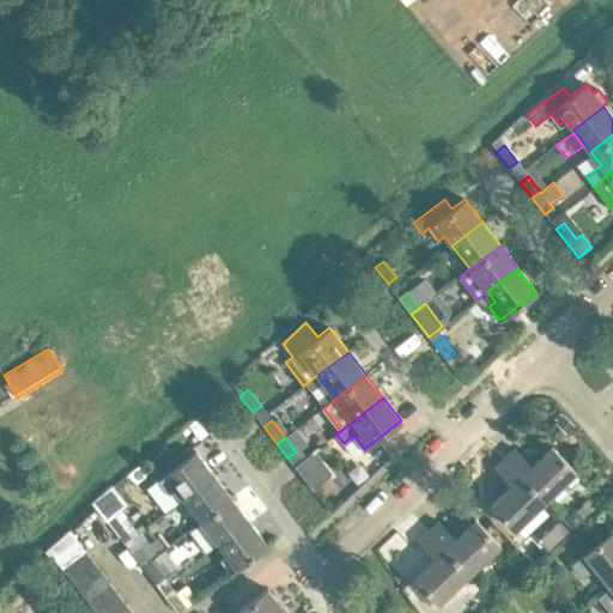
[(576,472),(551,445),(530,466),(514,448),(504,457),(545,501),(576,472)]
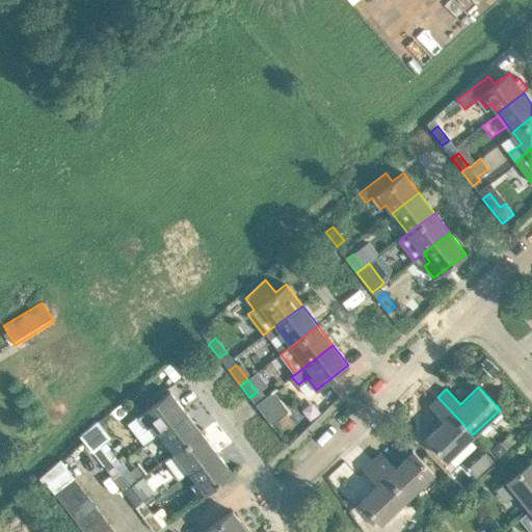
[(160,432),(185,413),(169,392),(153,404),(138,416),(147,426),(152,422),(160,432)]
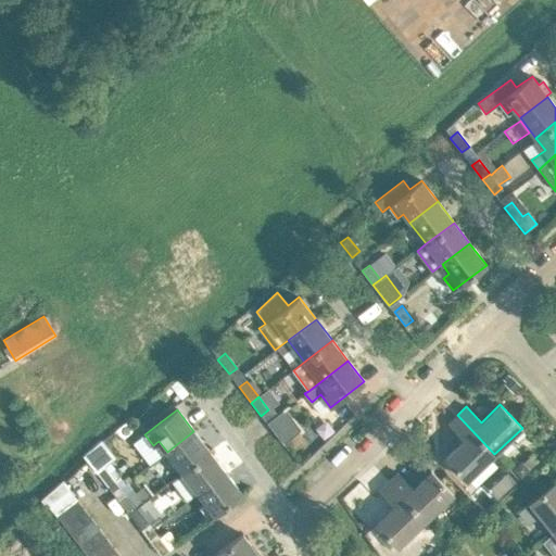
[(290,420),(282,409),(266,422),(282,443),(290,438),(301,428),(293,418),(290,420)]
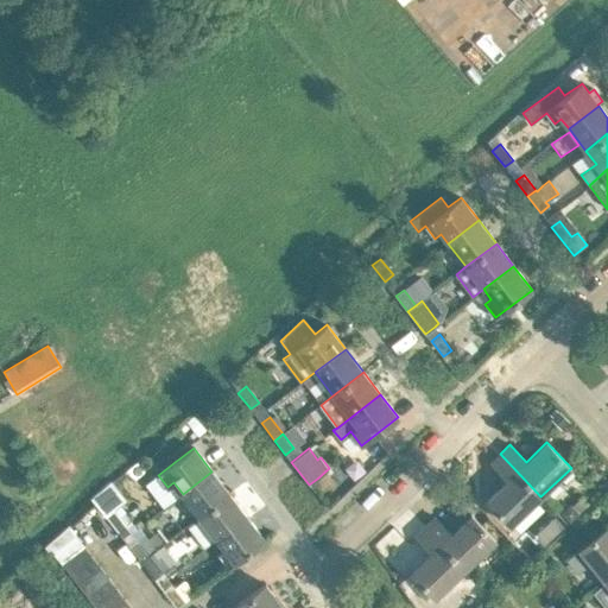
[(511,525),(540,496),(500,454),(491,463),(506,480),(486,500),(511,525)]
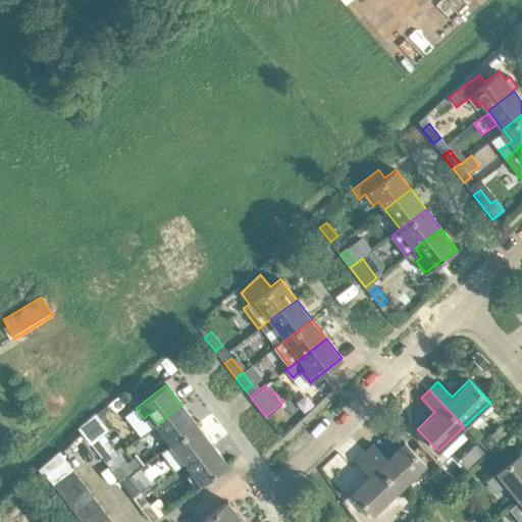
[(140,438),(119,414),(127,408),(113,390),(94,406),(127,449),(140,438)]
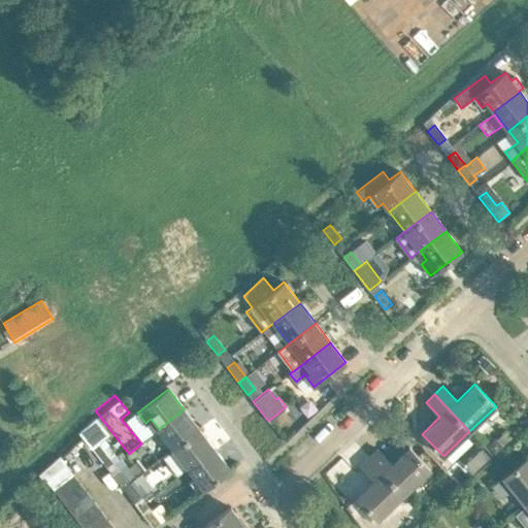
[(173,449),(199,429),(184,409),(159,429),(173,449)]
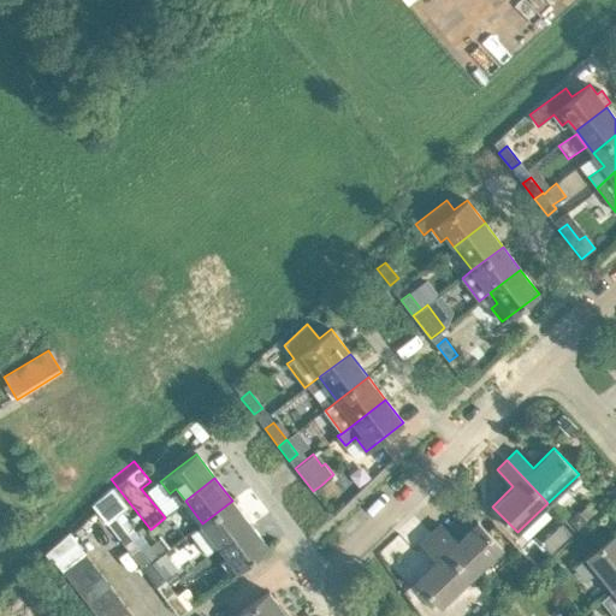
[(219,548),(250,523),(232,501),(202,523),(190,534),(206,555),(218,545),(219,548)]
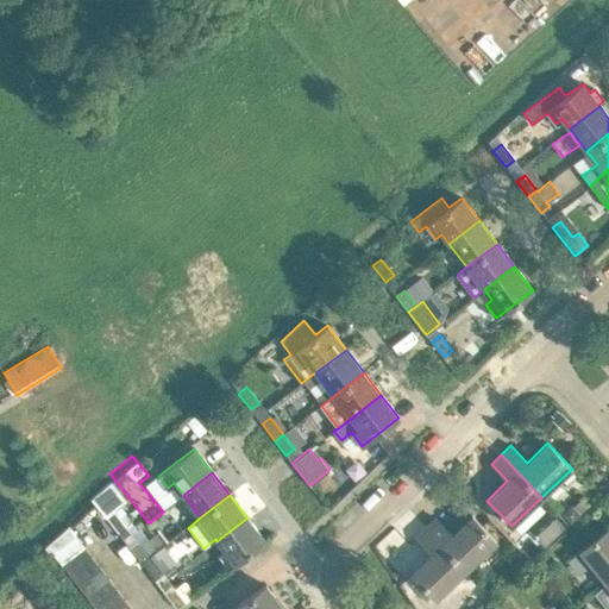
[(569,523),(588,507),(581,498),(562,515),(569,523)]
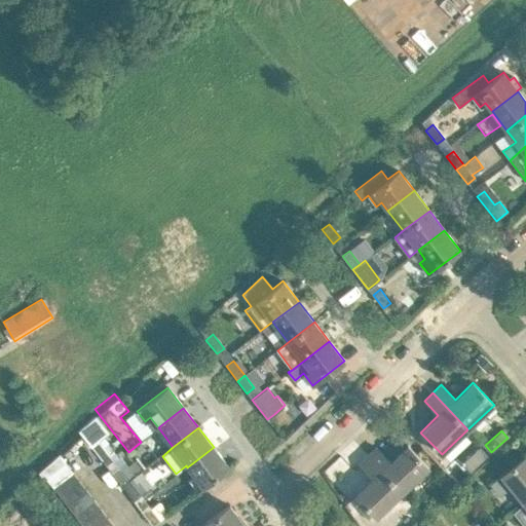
[(104,447),(99,440),(91,446),(102,459),(107,466),(114,461),(114,460),(117,457),(108,444),(104,447)]
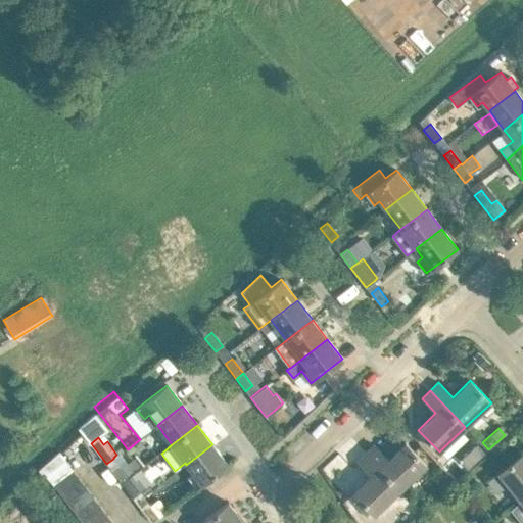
[(426,465),(420,458),(405,442),(387,459),(373,444),(365,453),(400,489),(426,465)]
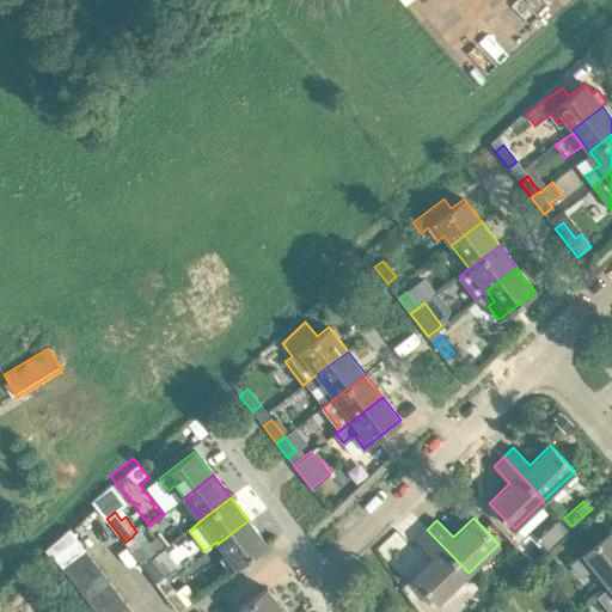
[(230,571),(267,543),(249,520),(218,544),(225,552),(219,558),(230,571)]
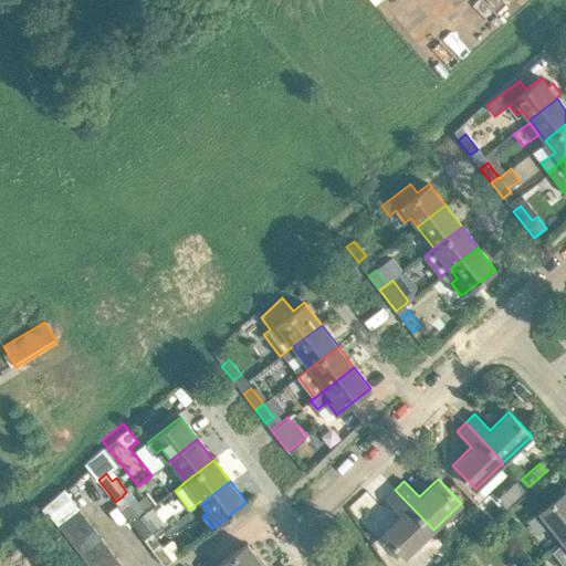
[(405,556),(422,541),(433,530),(395,490),(386,499),(401,514),(383,532),(405,556)]
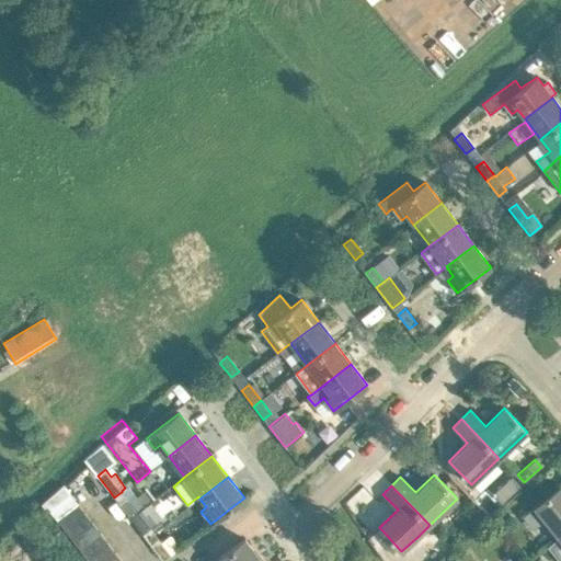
[(560,488),(559,487),(541,500),(522,516),(533,529),(545,519),(558,537),(560,534),(560,488)]
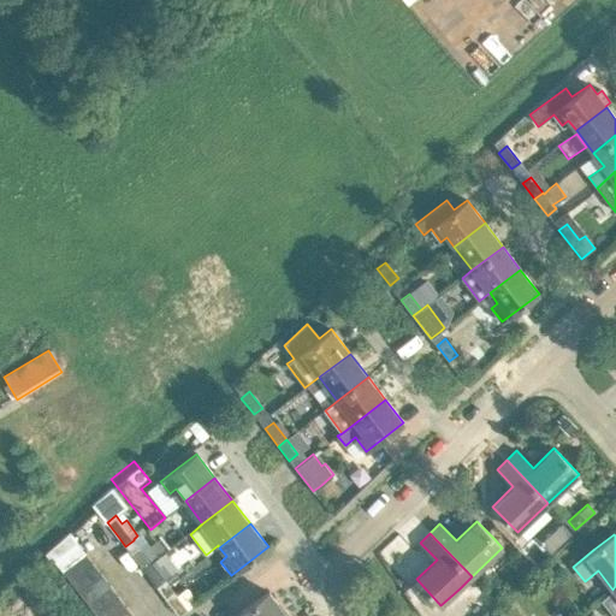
[(140,548),(138,546),(134,540),(125,546),(143,569),(152,563),(149,561),(158,555),(165,549),(159,540),(150,546),(147,542),(140,548)]
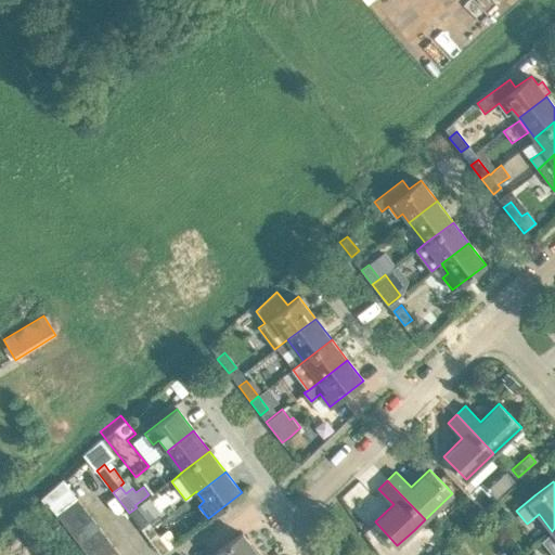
[(56,514),(77,499),(68,488),(48,503),(56,514)]
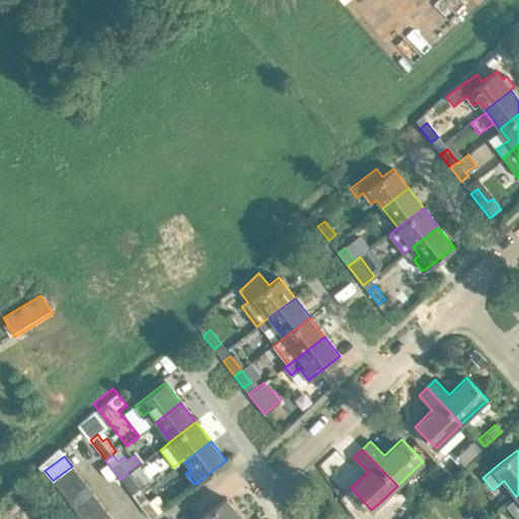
[(60,490),(79,474),(72,466),(53,480),(60,490)]
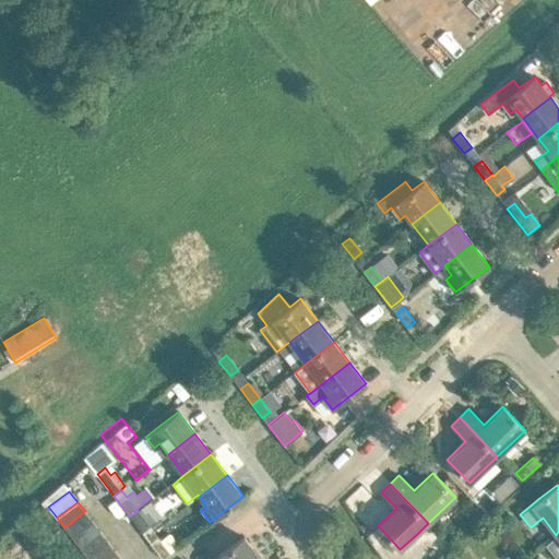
[(92,521),(85,511),(64,527),(72,537),(92,521)]
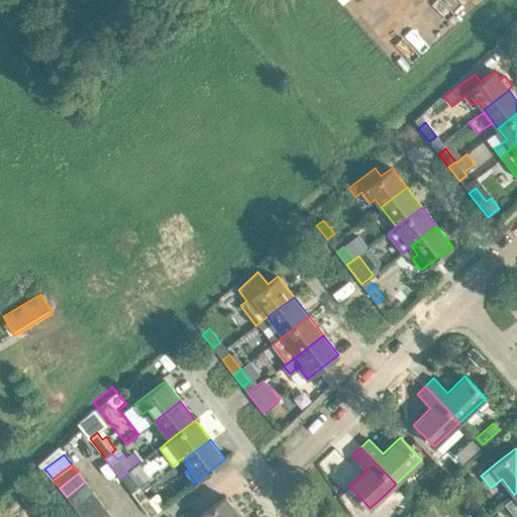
[(135,497),(142,492),(127,473),(120,478),(135,497)]
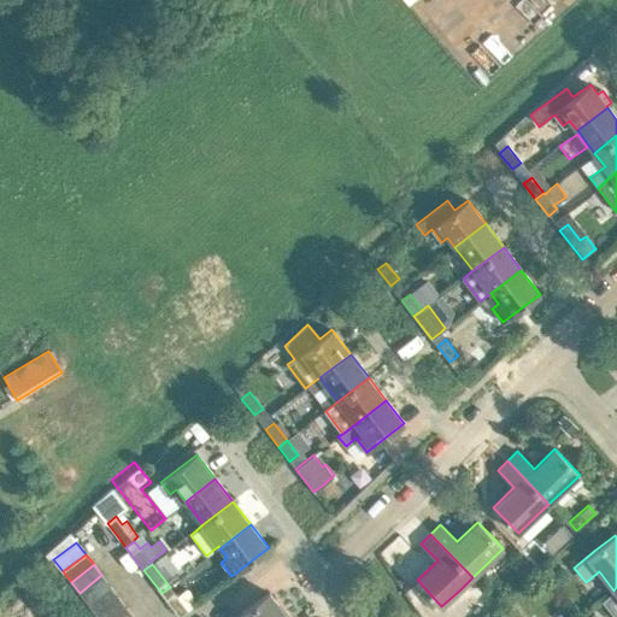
[(88,604),(111,587),(101,575),(80,593),(88,604)]
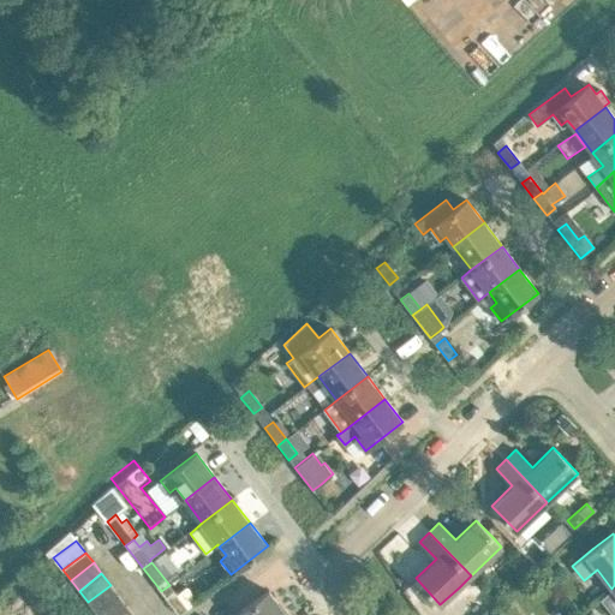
[(96,613),(119,596),(111,585),(88,602),(96,613)]
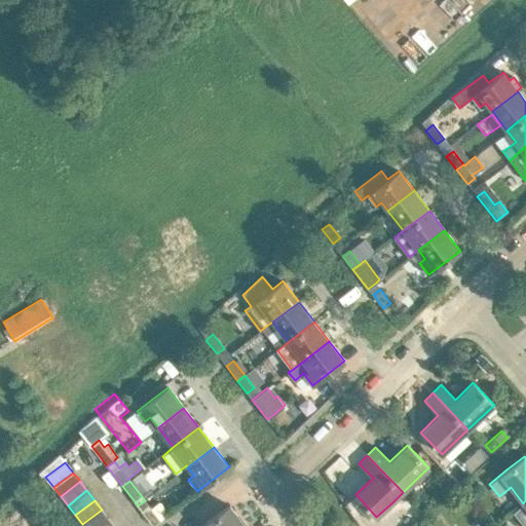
[(152,525),(159,520),(145,500),(138,505),(152,525)]
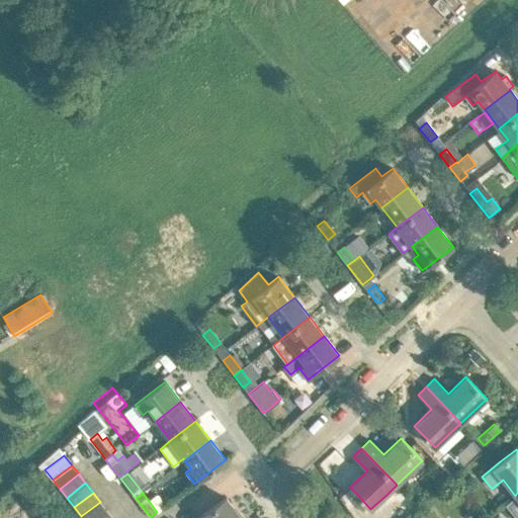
[(517,493),(515,496),(508,502),(517,513),(517,493)]
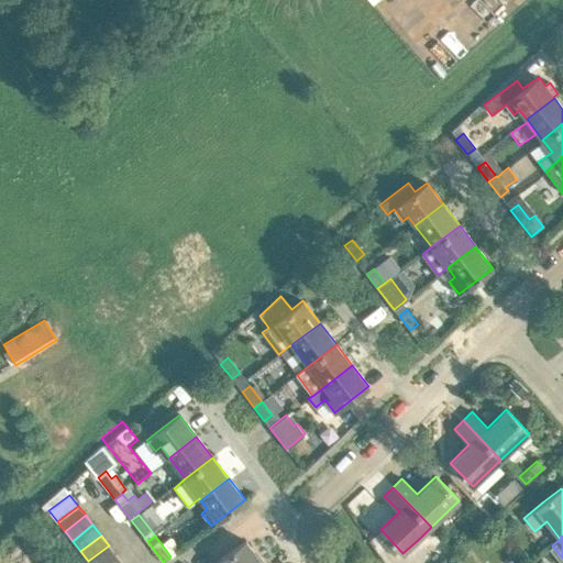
[(217,561),(213,562),(261,562),(245,540),(217,561)]
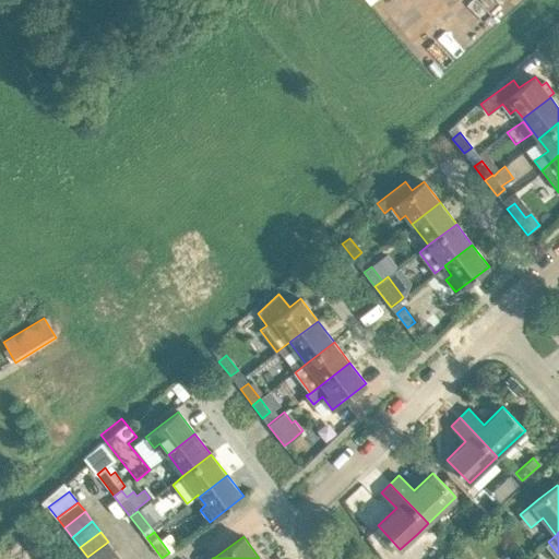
[(104,558),(115,551),(108,542),(87,557),(88,558),(104,558)]
